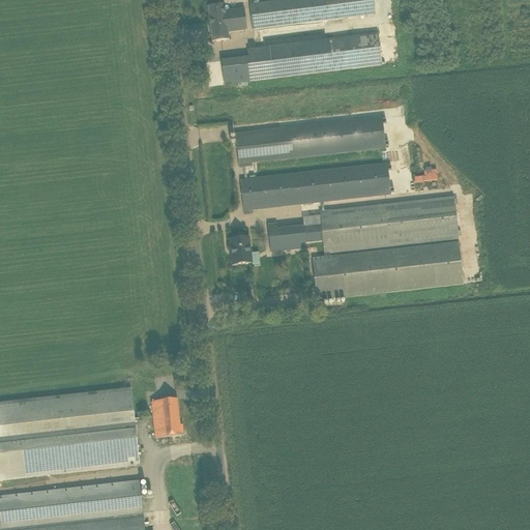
[(376,15),(374,0),(284,0),(260,3),(259,0),(248,2),(252,30),(376,15)]
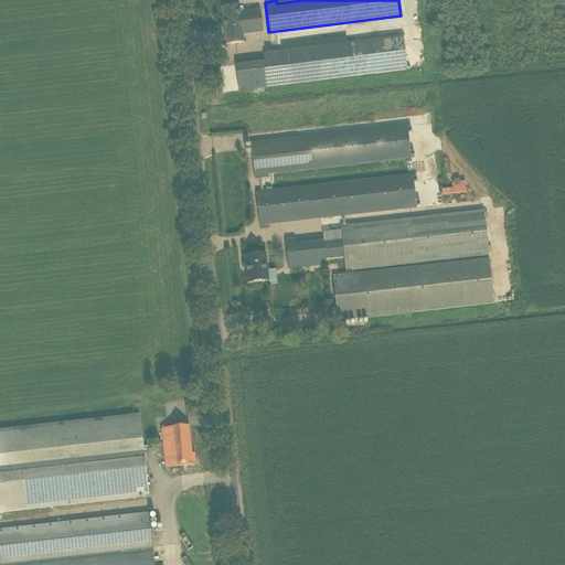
[(241,13),(240,6),(222,8),(226,45),(244,43),(243,35),(263,32),(260,11),(241,13)]
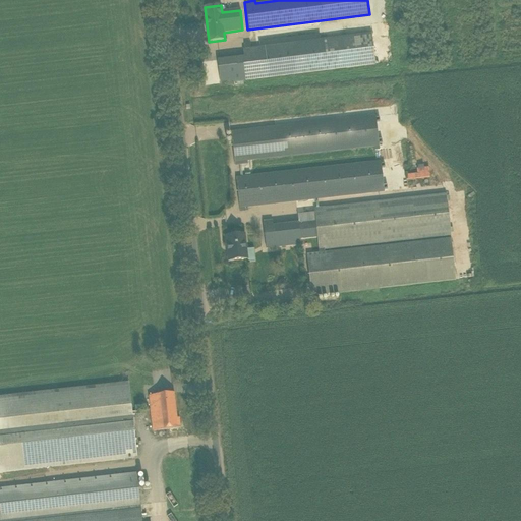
[(374,64),(371,34),(242,49),(243,57),(217,60),(220,83),(374,64)]
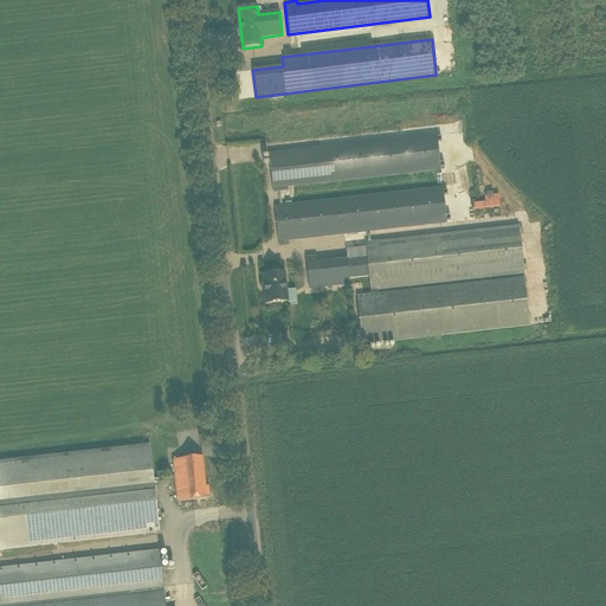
[(272,188),(440,171),(437,136),(269,154),(272,188)]
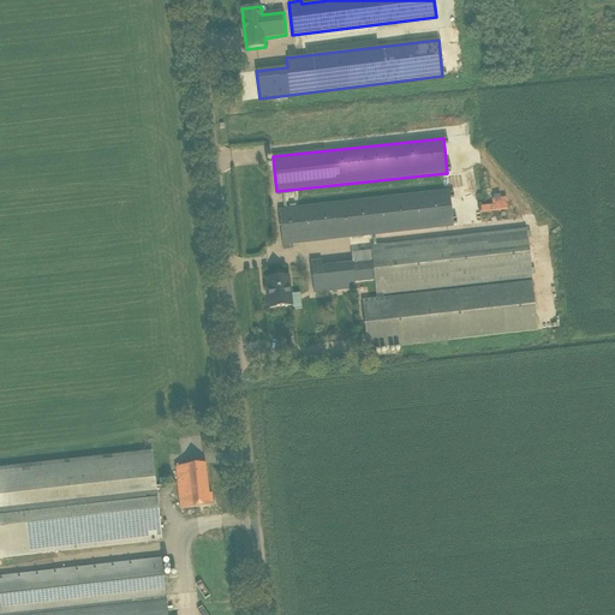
[(507,210),(506,196),(493,197),(490,180),(483,181),(485,197),(479,197),(482,213),(507,210)]
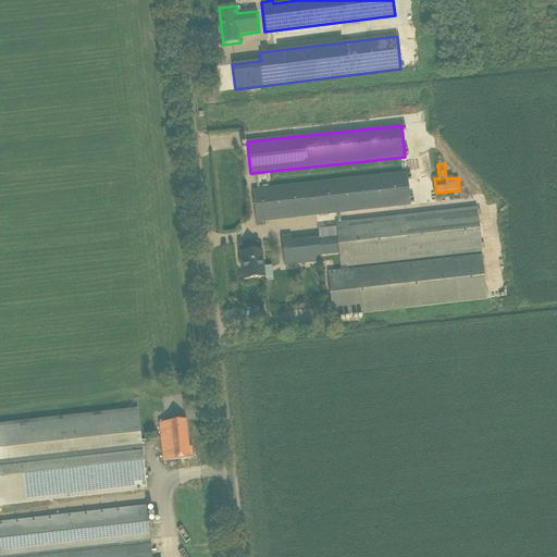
[(410,203),(407,172),(252,192),(257,223),(410,203)]
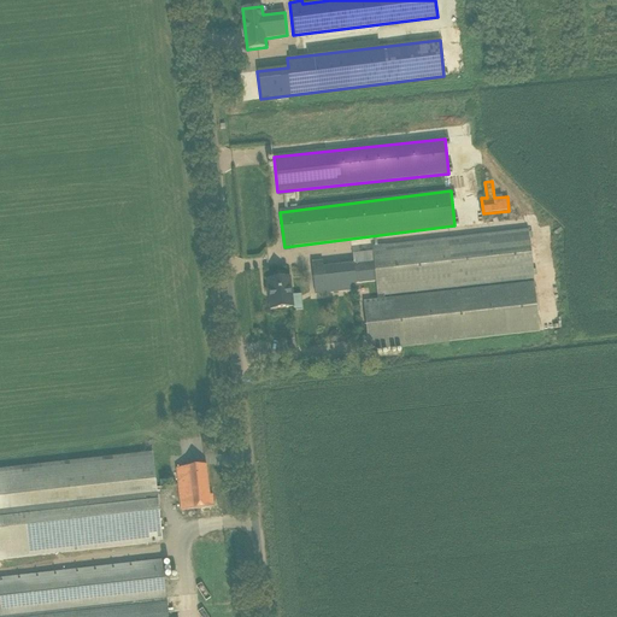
[(356,285),(375,282),(377,300),(363,301),(369,352),(540,333),(534,282),(385,299),(385,295),(534,280),(528,229),(371,247),(372,262),(353,264),(352,263),(323,266),(322,260),(311,262),(315,297),(357,292),(356,285)]
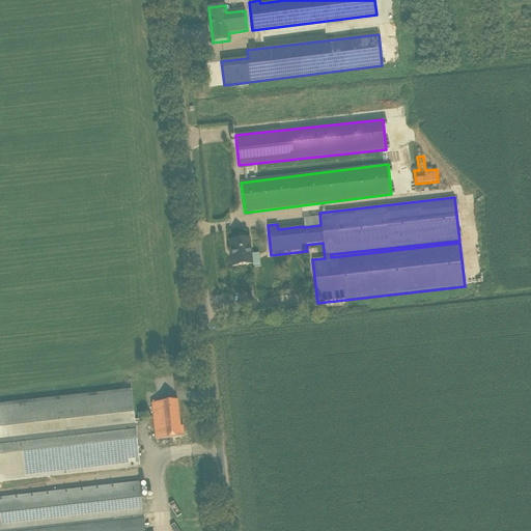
[(259,254),(252,254),(250,239),(229,241),(232,267),(253,264),(254,267),(261,267),(259,254)]
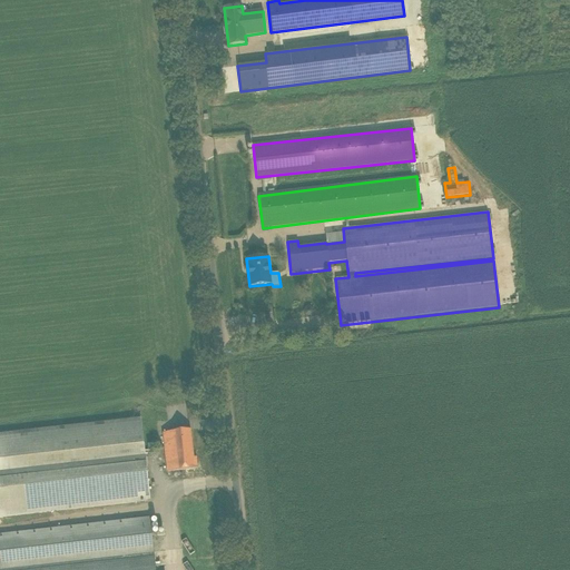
[(306,308),(304,311),(304,314),(307,317),(311,316),(313,314),(313,310),(310,307),(306,308)]
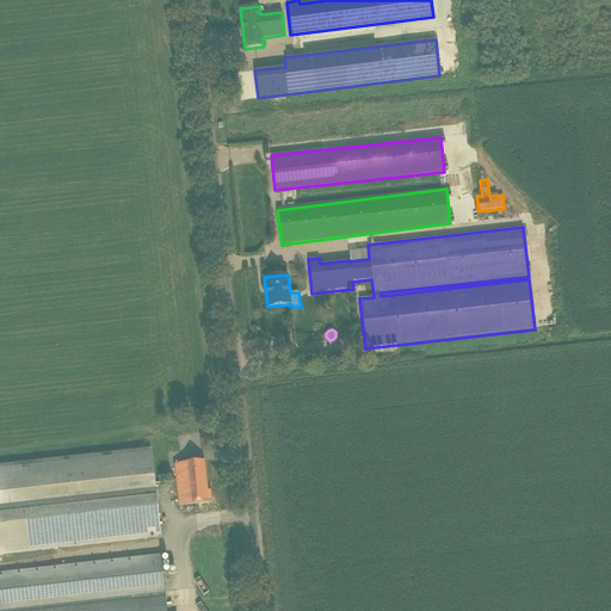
[(149,450),(0,462),(0,550),(156,538),(149,450)]
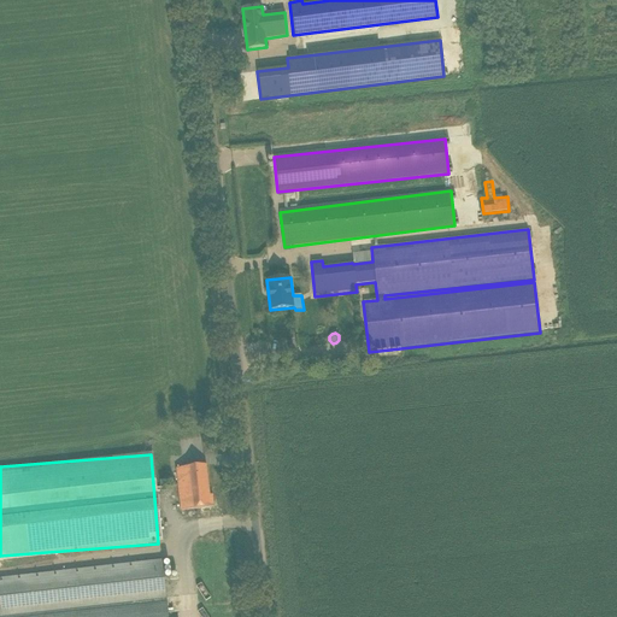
[(175,469),(180,511),(213,507),(212,495),(210,495),(206,465),(175,469)]
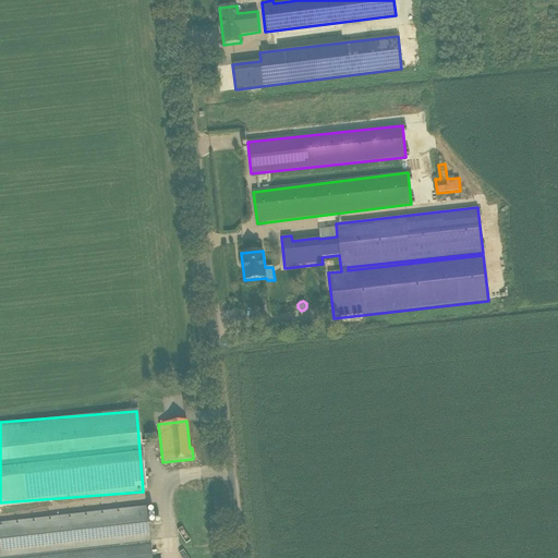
[(150,557),(146,507),(0,521),(0,557),(150,557)]
